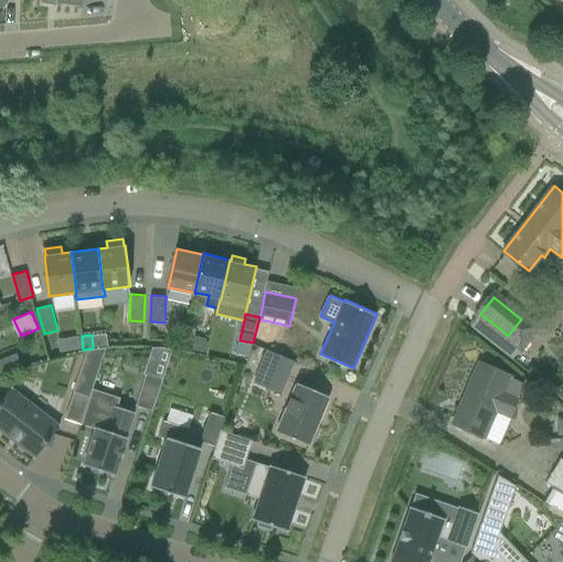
[(193,348),(209,351),(212,339),(208,338),(208,337),(197,335),(193,348)]
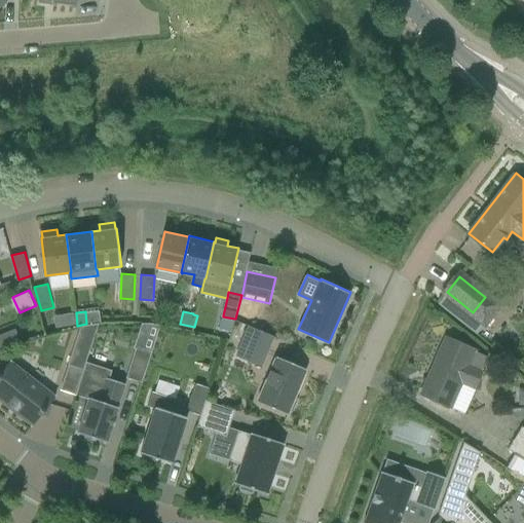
[(221,328),(231,330),(234,319),(223,316),(221,328)]
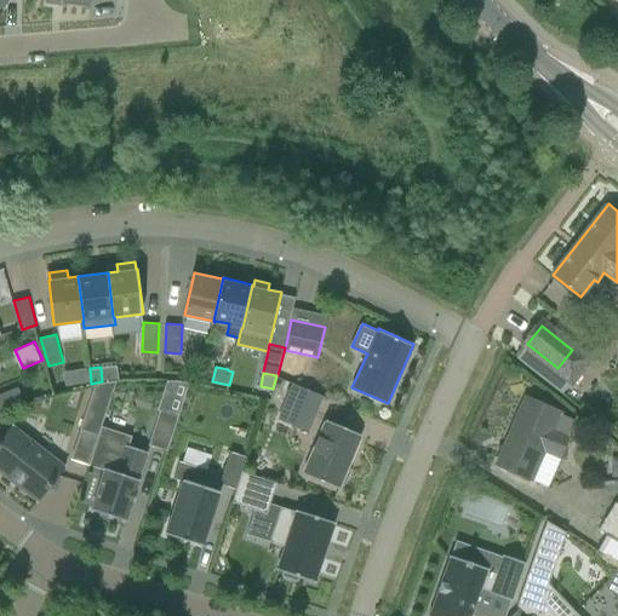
[(102,381),(96,383),(81,429),(99,435),(118,379),(102,381)]
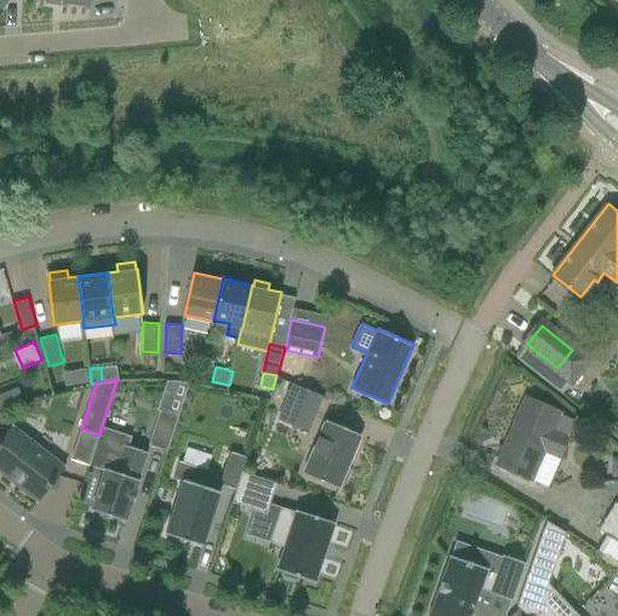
[(293,381),(285,402),(318,416),(326,395),(293,381)]
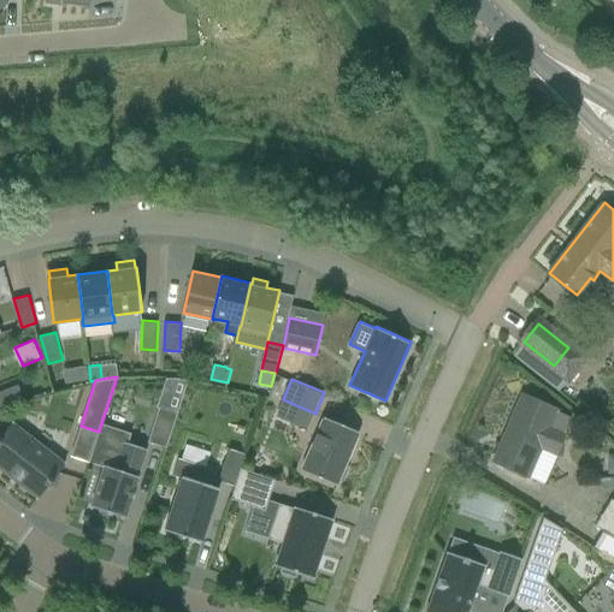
[(19,384),(0,391),(0,408),(25,398),(19,384)]
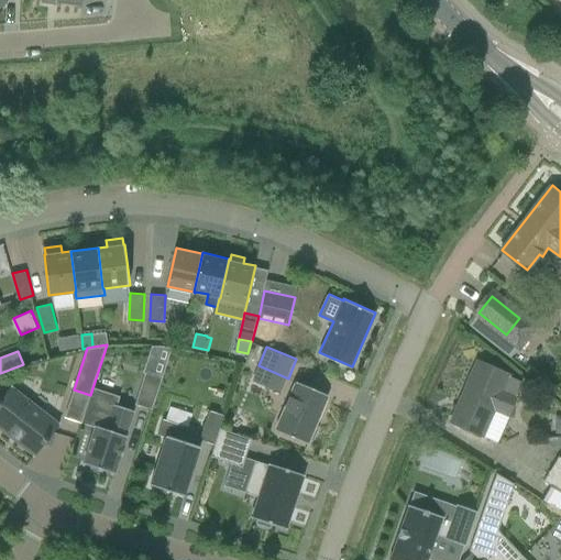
[(477,361),(452,420),(484,435),(498,440),(524,381),(477,361)]
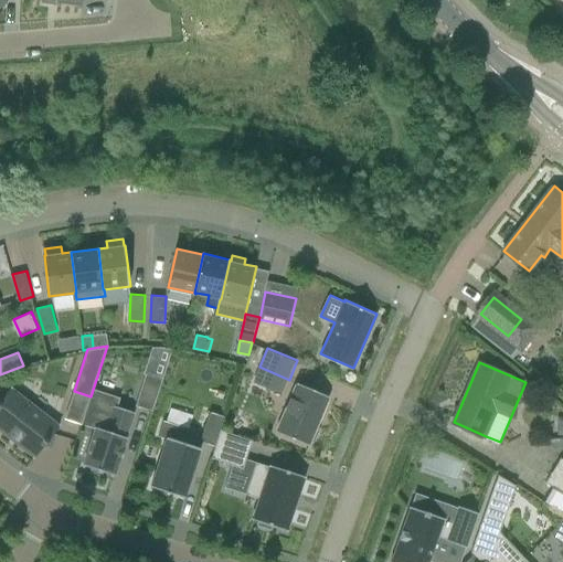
[(153,410),(163,379),(147,373),(137,404),(153,410)]
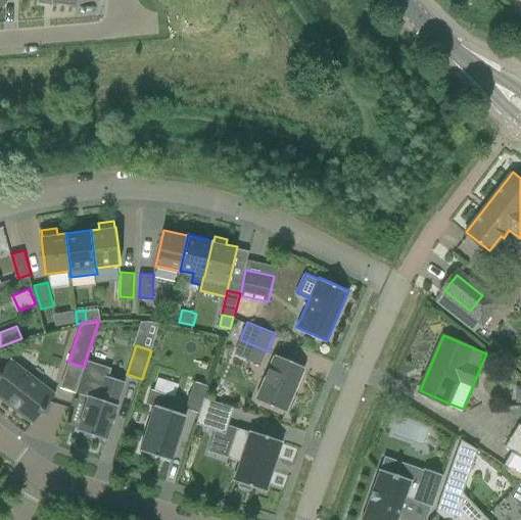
[(276,353),(256,398),(287,411),(288,407),(291,408),(296,396),(293,395),(305,366),(276,353)]
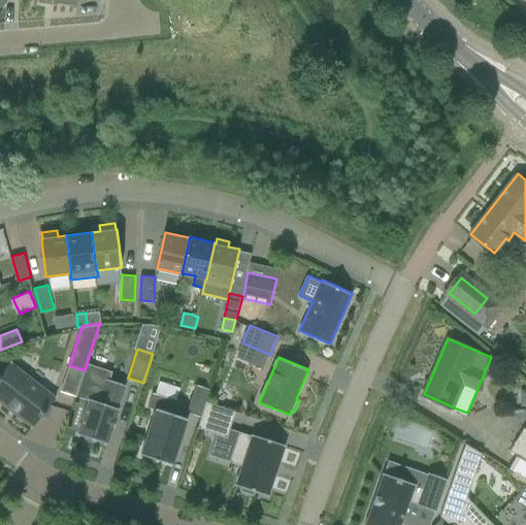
[(0,374),(0,399),(34,426),(57,397),(11,361),(0,374)]
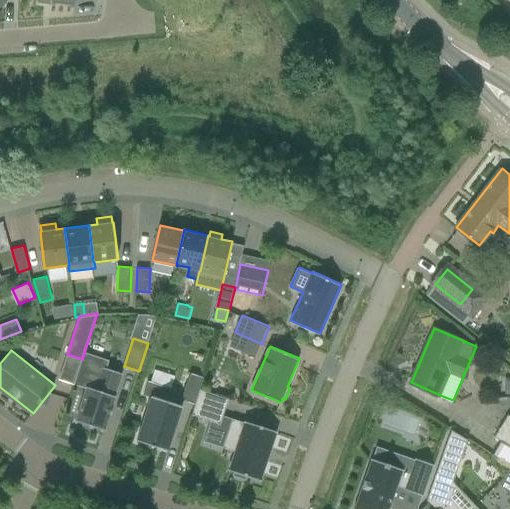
[(116,395),(115,395),(123,372),(104,366),(97,389),(88,386),(77,420),(105,429),(116,395)]
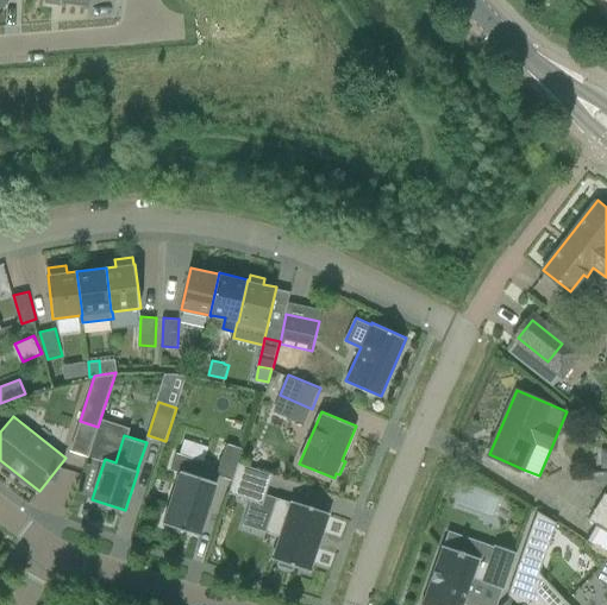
[(218,474),(233,479),(243,447),(227,442),(218,474)]
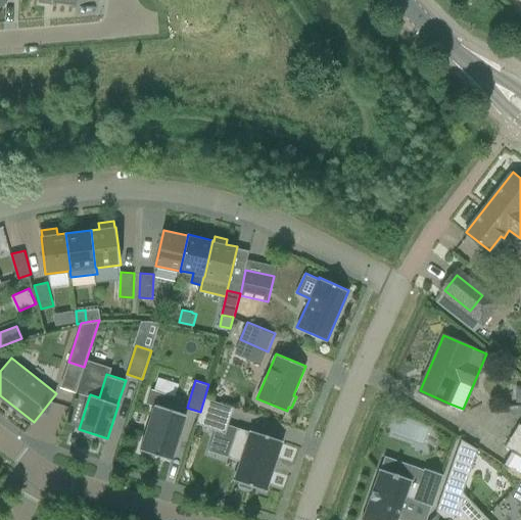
[(155,405),(141,450),(172,460),(187,414),(174,410),(179,396),(152,388),(147,403),(155,405)]
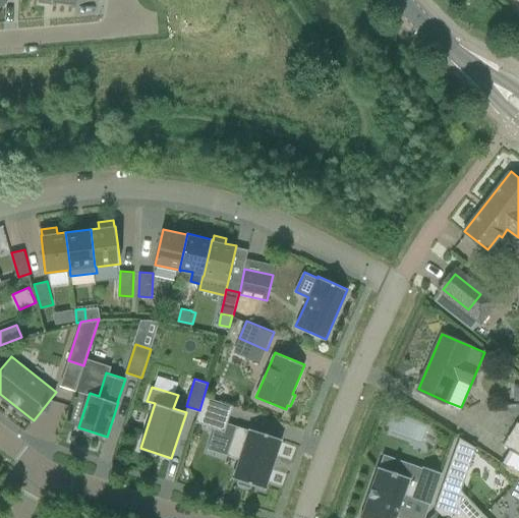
[(196,420),(215,427),(225,430),(228,421),(234,405),(205,395),(199,410),(196,420)]
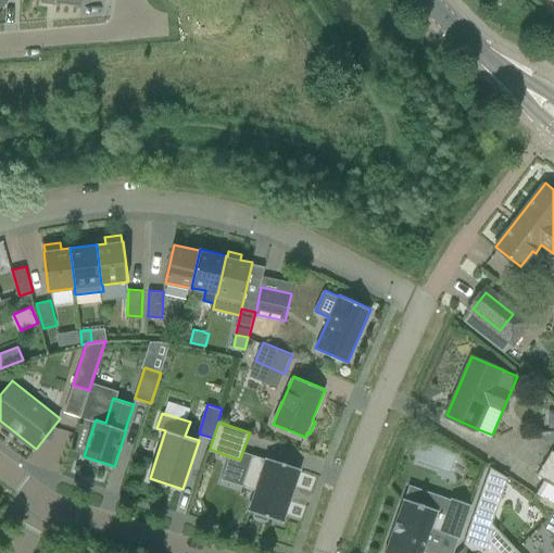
[(553,449),(538,474),(545,478),(537,492),(553,503),(553,449)]
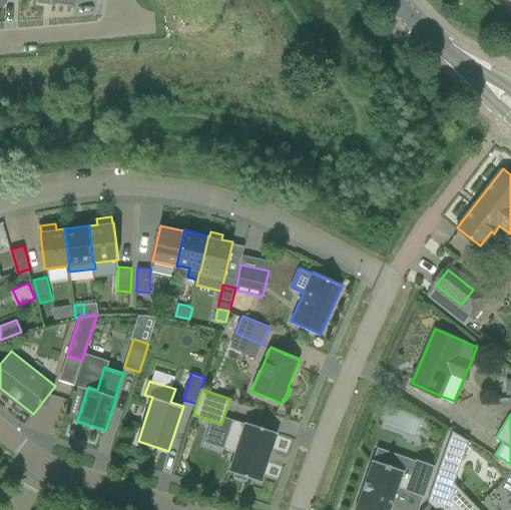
[(246,422),(233,418),(224,447),(236,451),(230,471),(235,472),(234,475),(246,479),(247,476),(261,481),(278,431),(246,421),(246,422)]
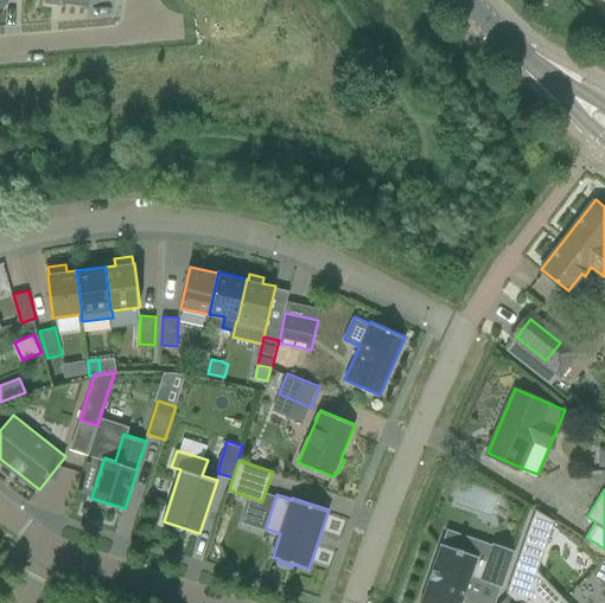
[(546,602),(532,588),(548,538),(527,532),(508,592),(517,602),(546,602)]
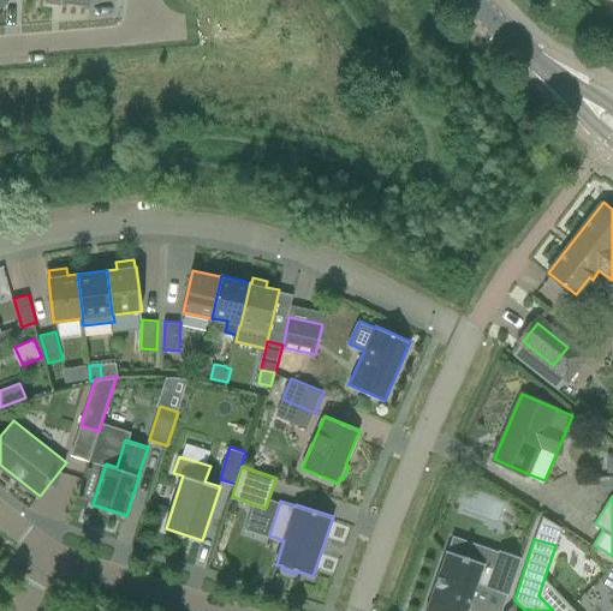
[(427,610),(466,610),(477,581),(488,585),(488,587),(509,594),(509,592),(521,557),(522,556),(501,549),(500,550),(501,550),(495,568),(484,564),(486,562),(448,550),(447,551),(448,551),(427,610)]
